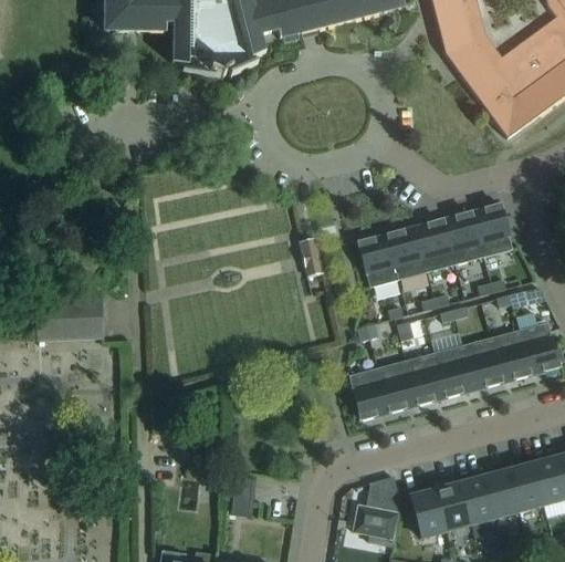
[(265,51),(261,33),(278,29),(280,37),(400,6),(398,0),(105,0),(105,29),(165,30),(166,22),(173,22),(171,62),(186,66),(185,69),(182,68),(181,71),(212,79),(213,76),(211,76),(212,73),(221,75),(229,72),(230,74),(228,75),(229,77),(258,61),(257,60),(254,60),(253,58),(265,51)]
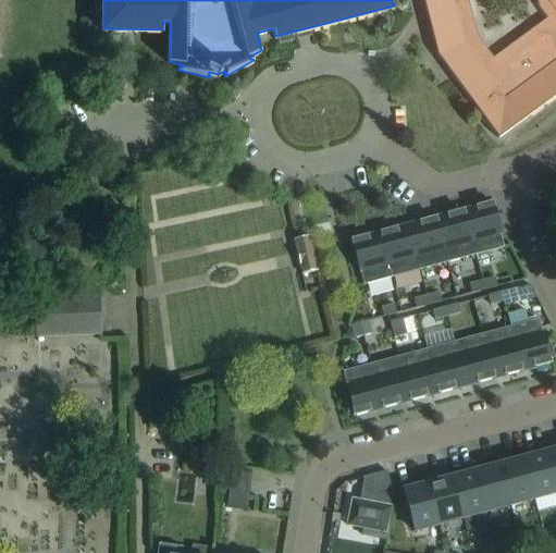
[(424,0),(437,52),(499,135),(555,93),(555,0),(424,0)]
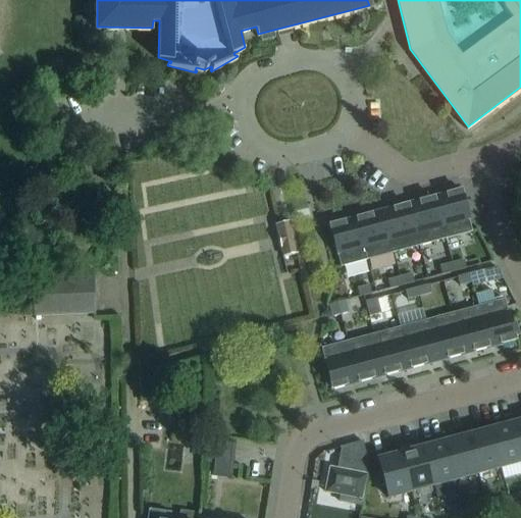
[(462,187),(434,195),(446,236),(472,228),(462,189),(463,188),(462,187)]
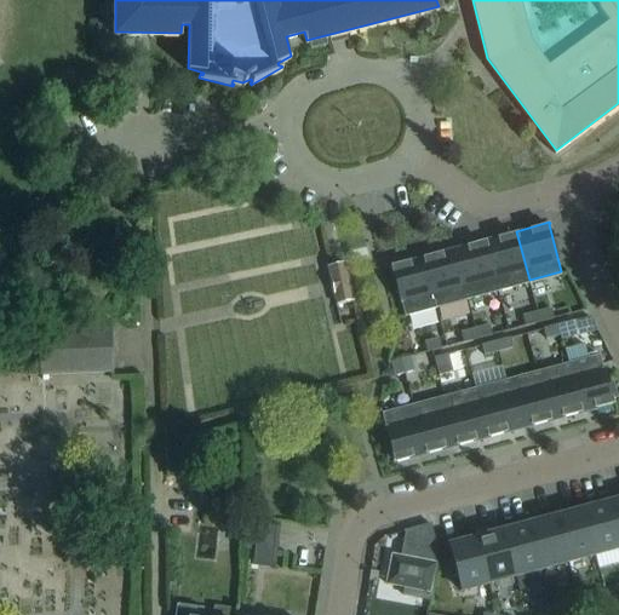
[(516,231),(485,239),(498,288),(529,280),(516,231)]
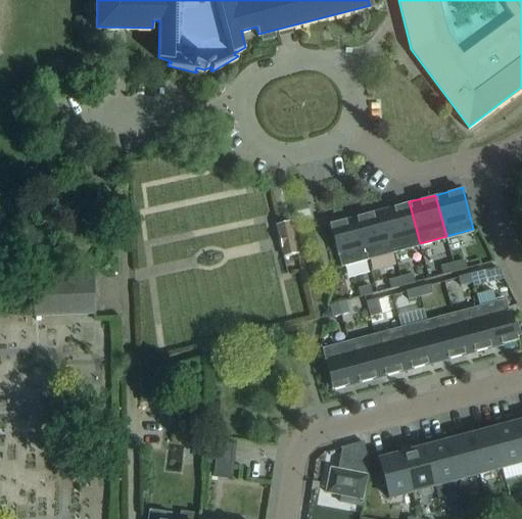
[(409,201),(383,208),(394,250),(420,243),(409,201)]
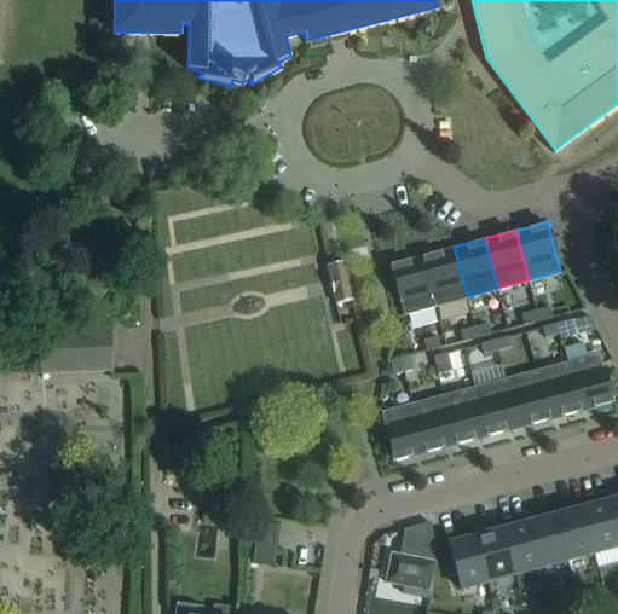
[(454,247),(422,255),(435,305),(467,296),(454,247)]
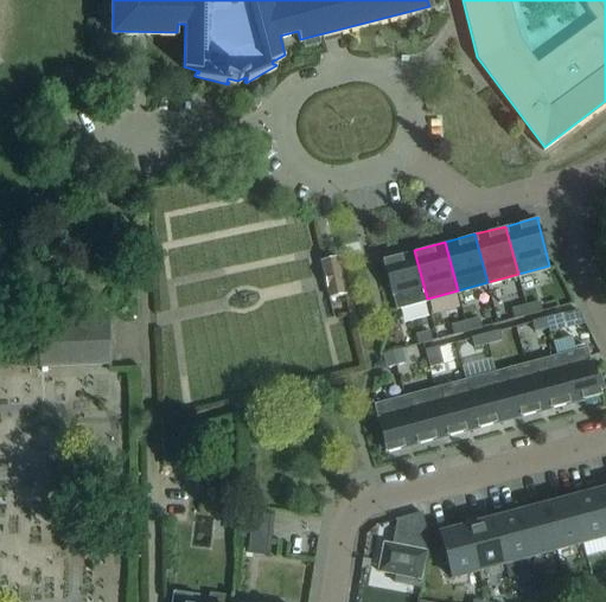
[(427,299),(414,250),(382,258),(382,261),(383,260),(396,307),(427,299)]
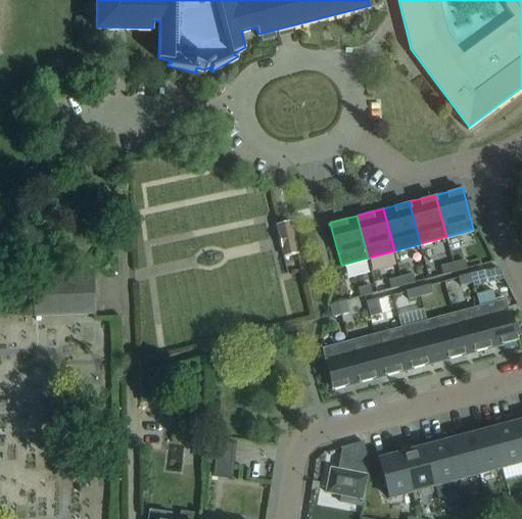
[(290,219),(278,222),(276,222),(284,254),(297,251),(290,219)]
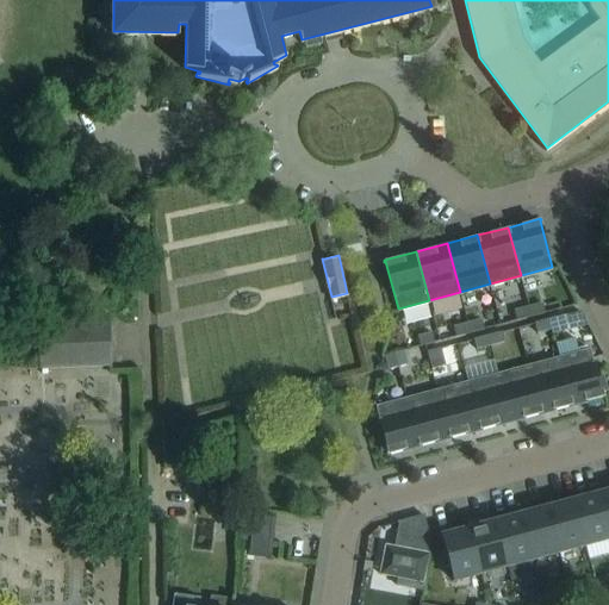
[(542,300),(528,304),(532,313),(545,310),(542,300)]
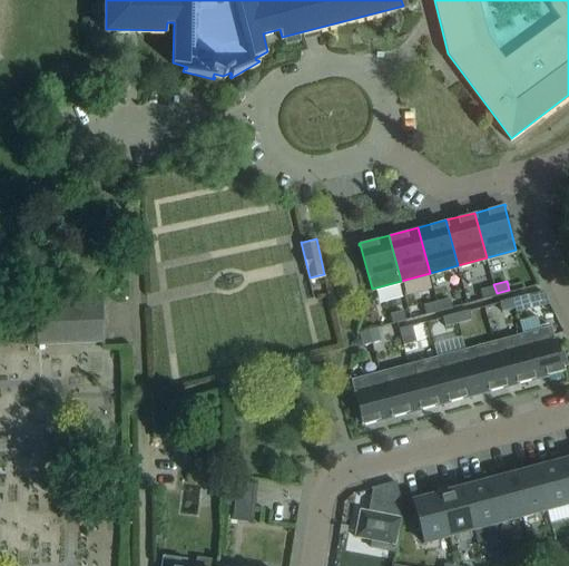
[(483,296),(497,293),(493,284),(481,288),(483,296)]
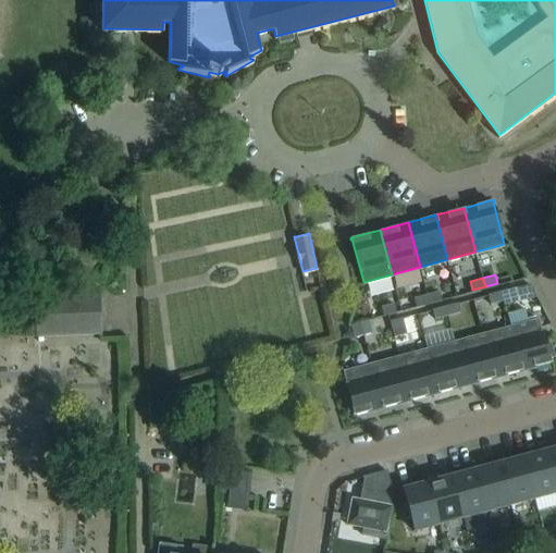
[(101,327),(99,283),(25,285),(26,329),(101,327)]
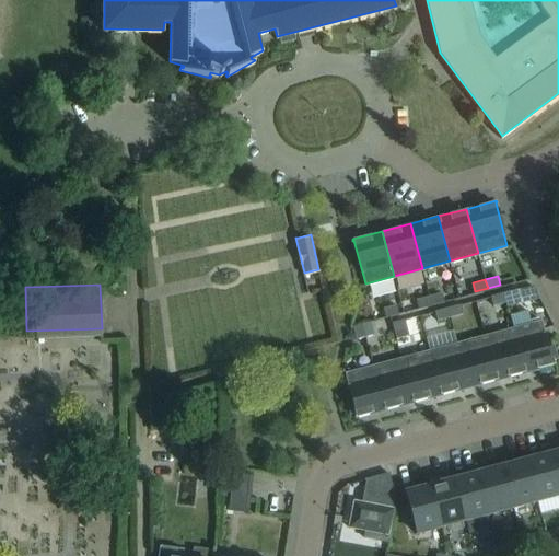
[(504,290),(507,299),(519,296),(516,287),(504,290)]
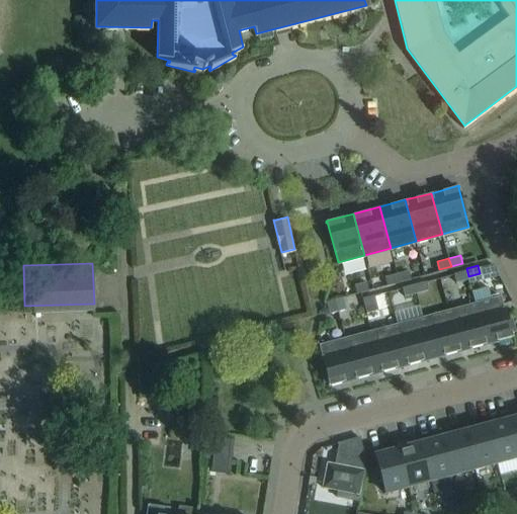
[(398,271),(401,279),(411,276),(409,268),(398,271)]
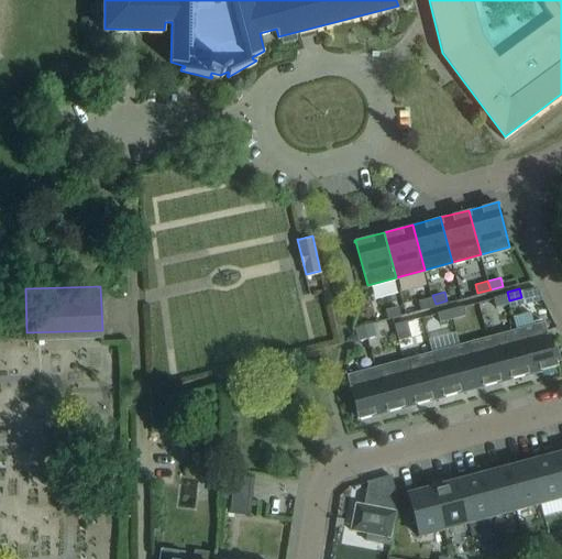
[(496,305),(508,300),(506,293),(493,296),(496,305)]
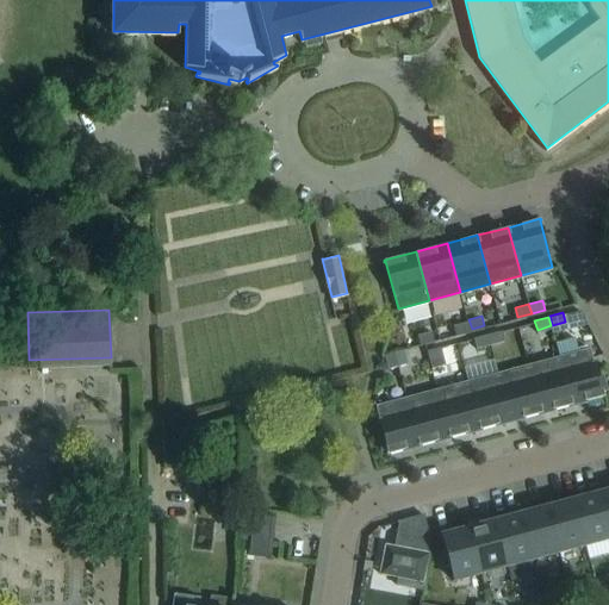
[(457,334),(472,329),(468,319),(454,324),(457,334)]
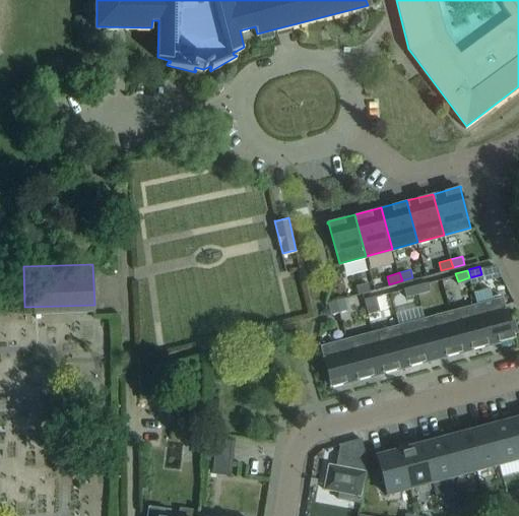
[(415,283),(418,292),(430,288),(428,280),(415,283)]
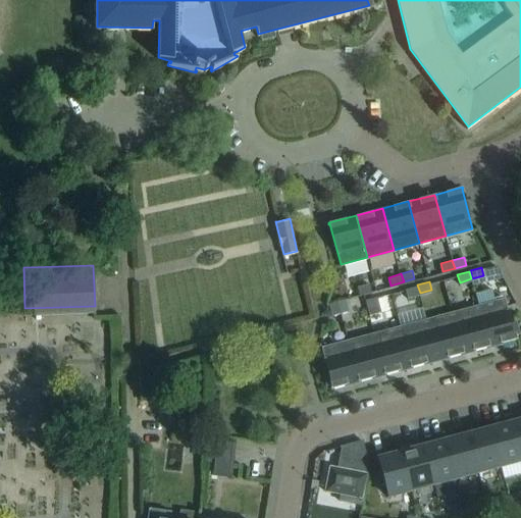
[(363,293),(371,291),(369,282),(357,286),(359,294),(363,293)]
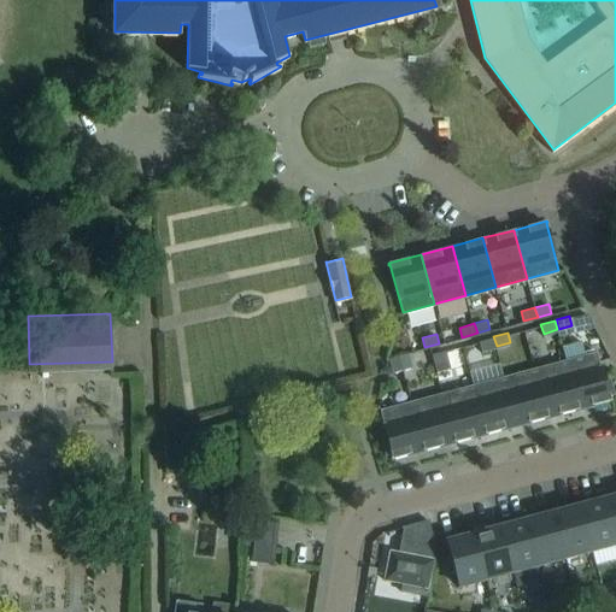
[(482,349),(497,346),(493,336),(480,340),(482,349)]
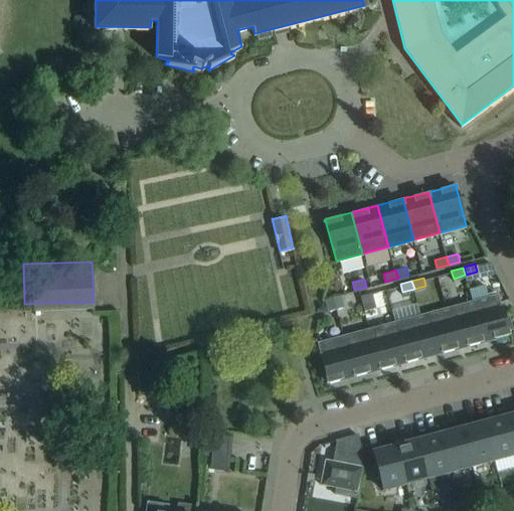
[(486,283),(469,288),(472,299),(483,340),(510,332),(510,331),(509,331),(508,328),(512,327),(508,315),(504,316),(498,292),(489,295),(486,283)]
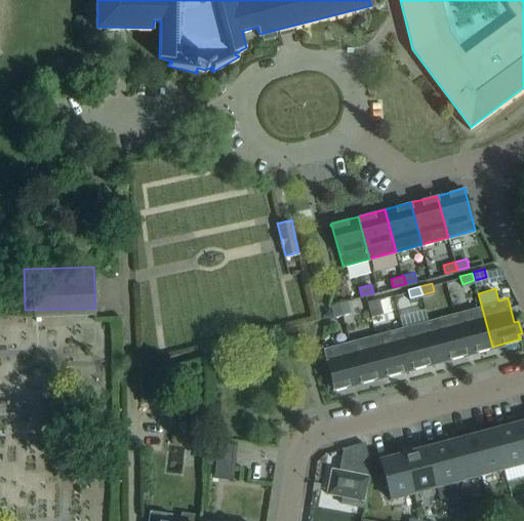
[(379,297),(367,301),(369,309),(381,306),(379,297)]
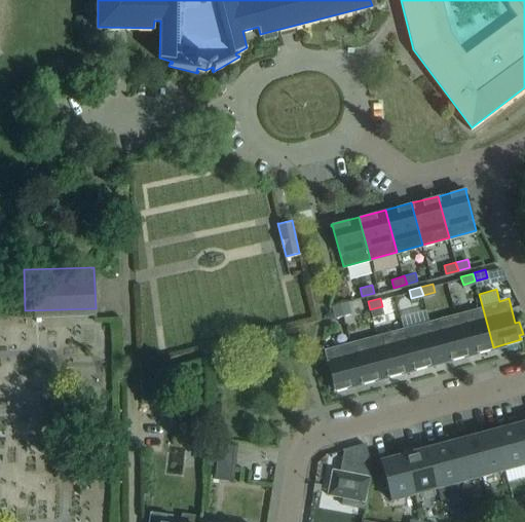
[(342,301),(344,313),(352,311),(349,299),(342,301)]
